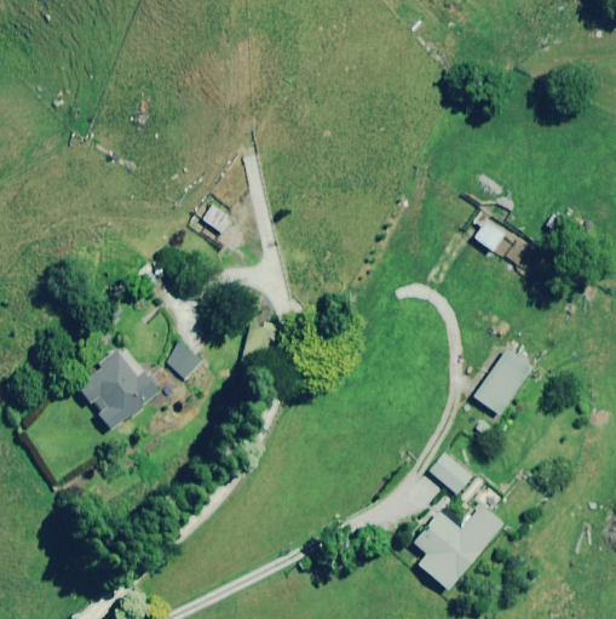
[(231,219),(213,205),(202,218),(222,233),(231,219)]
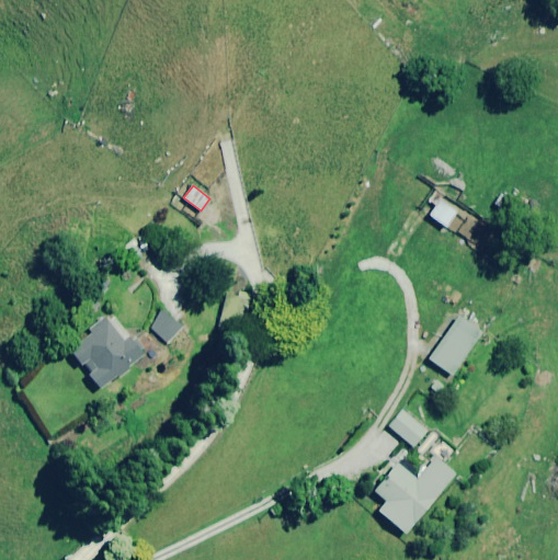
[(457,212),(441,200),(430,215),(447,227),(457,212)]
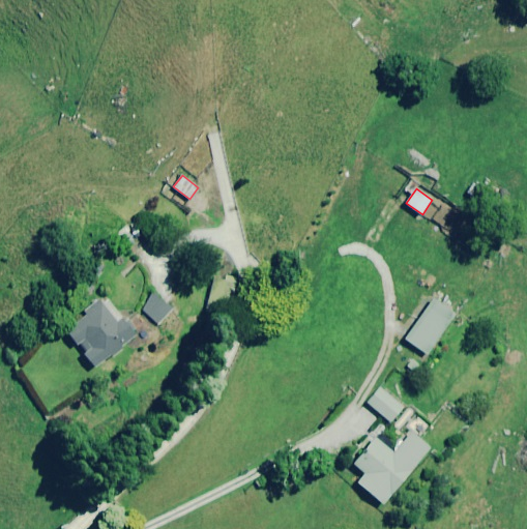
[(239,280),(214,275),(208,311),(233,316),(239,280)]
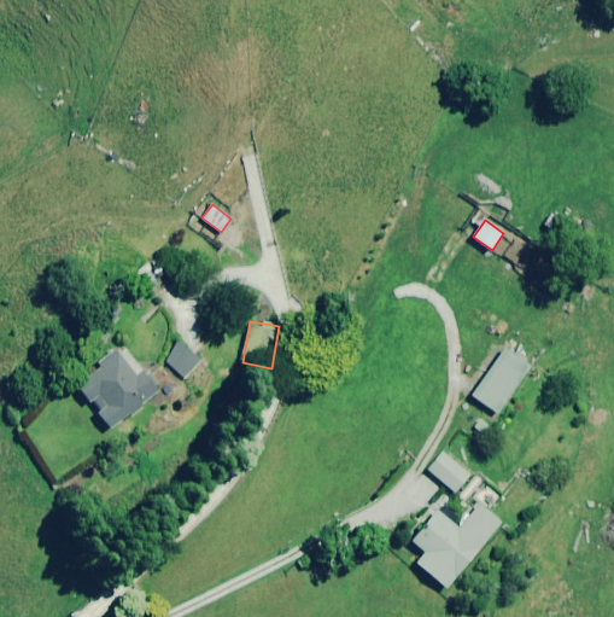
[(471,356),(479,342),(467,335),(458,349),(471,356)]
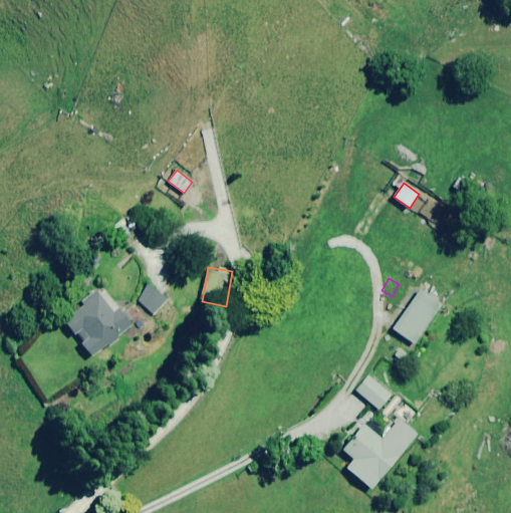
[(99,285),(81,301),(84,304),(64,321),(74,334),(76,332),(82,339),(80,342),(92,356),(132,324),(99,285)]
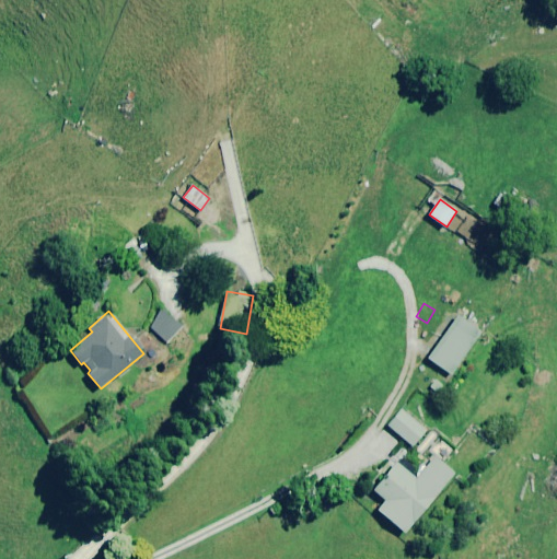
[(183,327),(163,311),(152,324),(172,340),(183,327)]
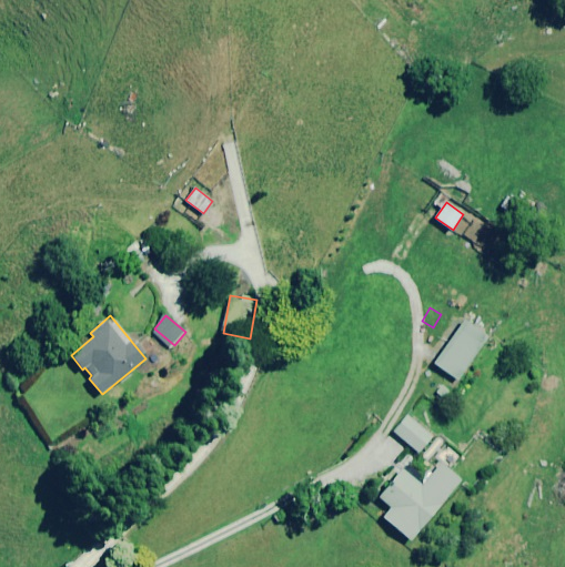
[(490,336),(466,320),(435,363),(457,380),(490,336)]
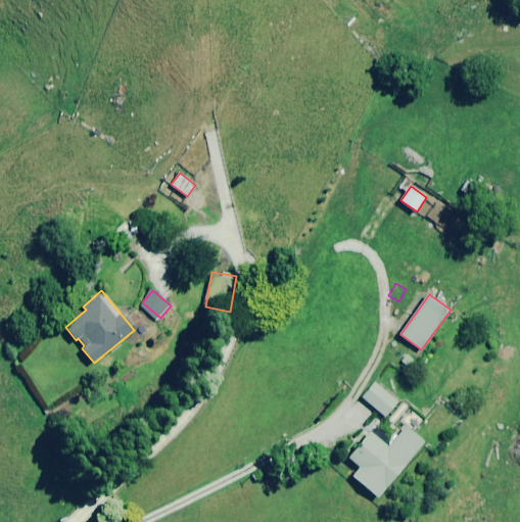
[(398,401),(376,382),(363,396),(385,417),(398,401)]
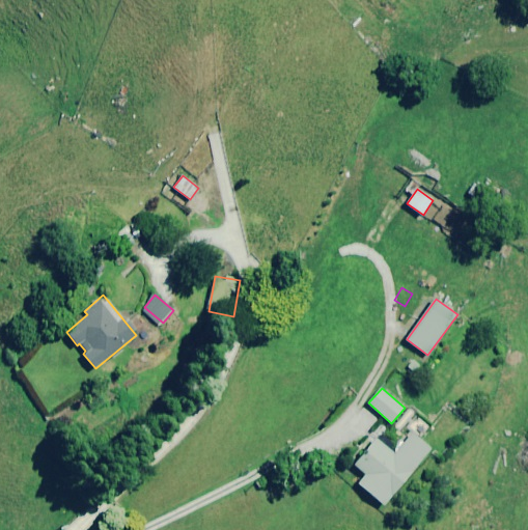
[(431,450),(413,435),(395,454),(377,439),(355,464),(365,473),(357,482),(383,504),(431,450)]
